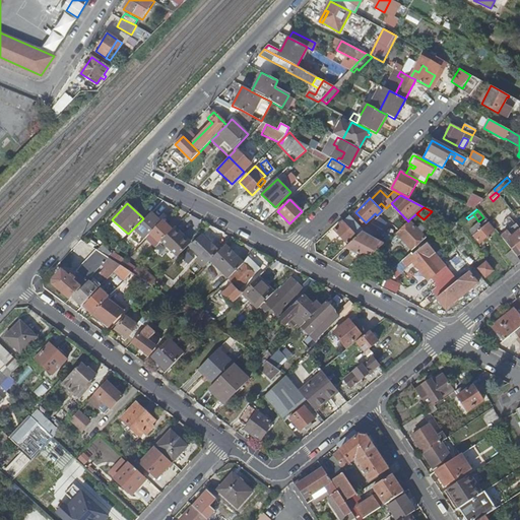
[(144,220),(134,231),(144,240),(150,234),(161,222),(151,212),(144,220)]
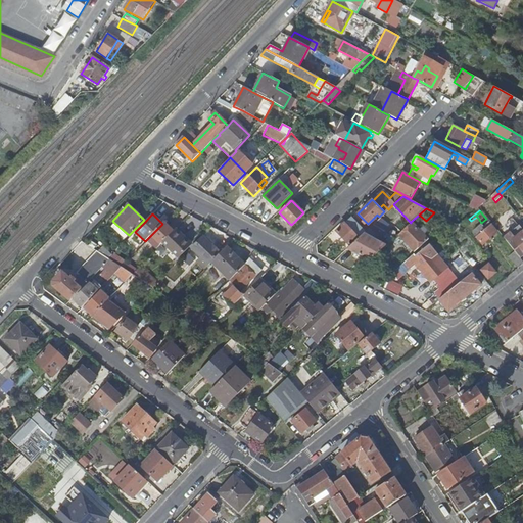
[(361,227),(351,217),(343,224),(358,239),(363,234),(366,231),(361,227)]
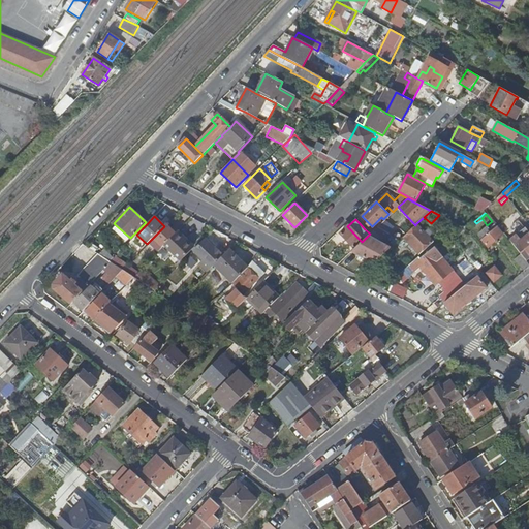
[(146,222),(135,232),(136,235),(147,224),(146,222)]
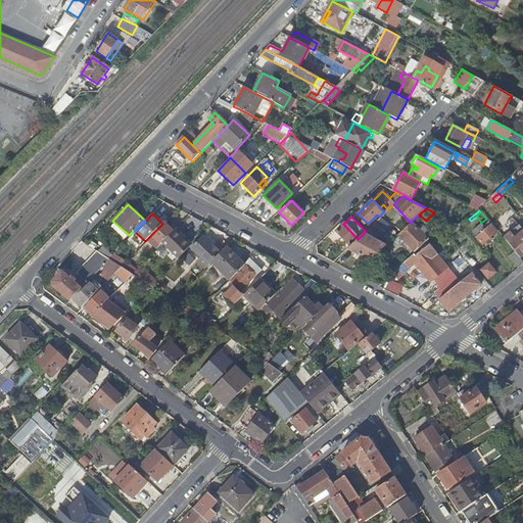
[(151,235),(160,244),(162,242),(172,233),(174,231),(163,222),(162,224),(151,235)]
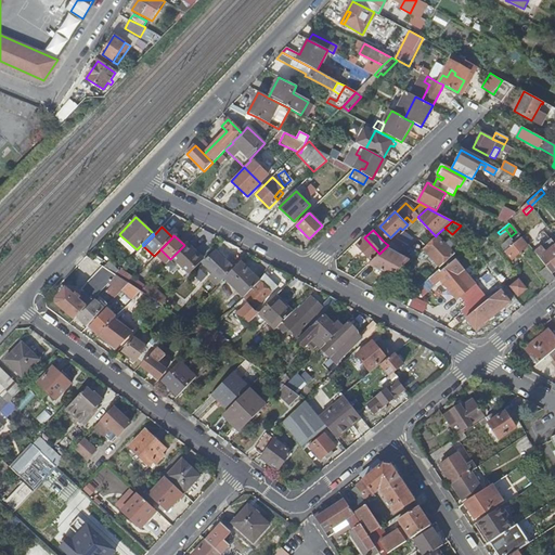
[(436,236),(423,248),(440,267),(453,255),(449,249),(453,245),(449,241),(444,244),(436,235),(436,236)]
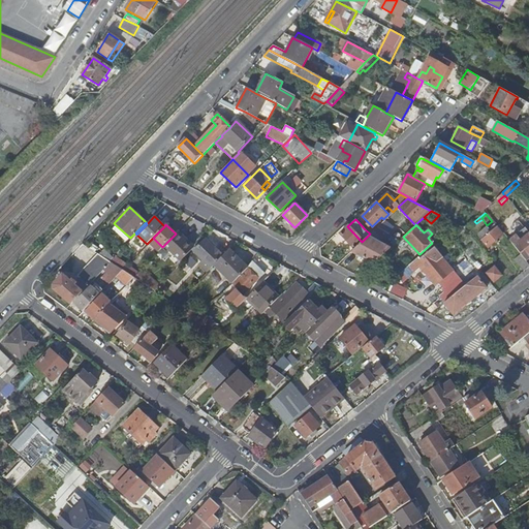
[(126,242),(130,238),(116,225),(113,228),(126,242)]
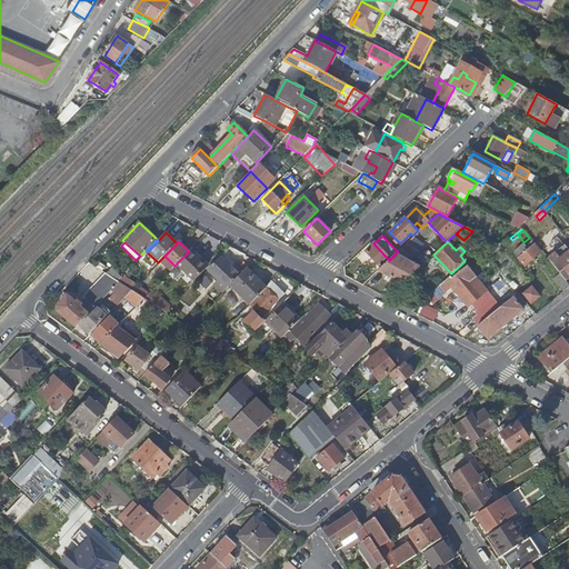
[(365,251),(380,268),(389,260),(373,243),(365,251)]
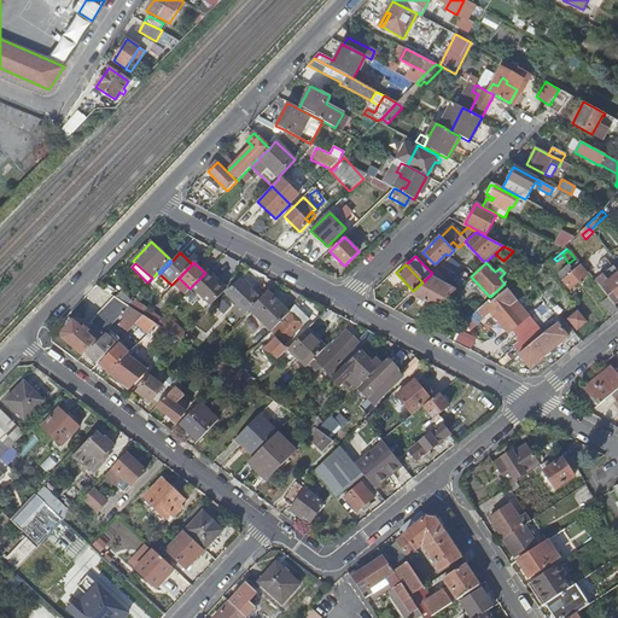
[(561,277),(563,279),(563,280),(570,289),(587,274),(579,266),(566,275),(565,273),(561,277)]
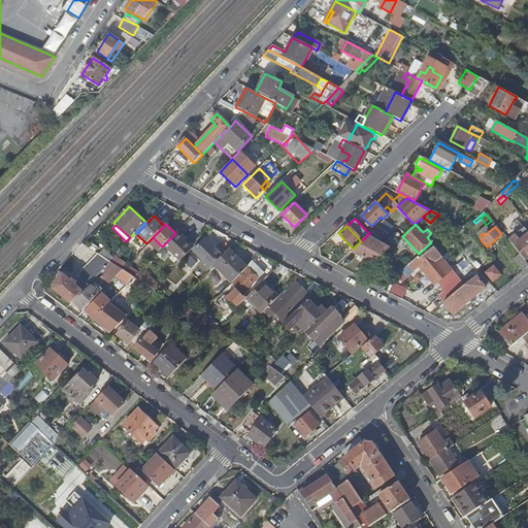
[(507,239),(520,255),(525,260),(527,257),(527,233),(523,228),(507,239)]
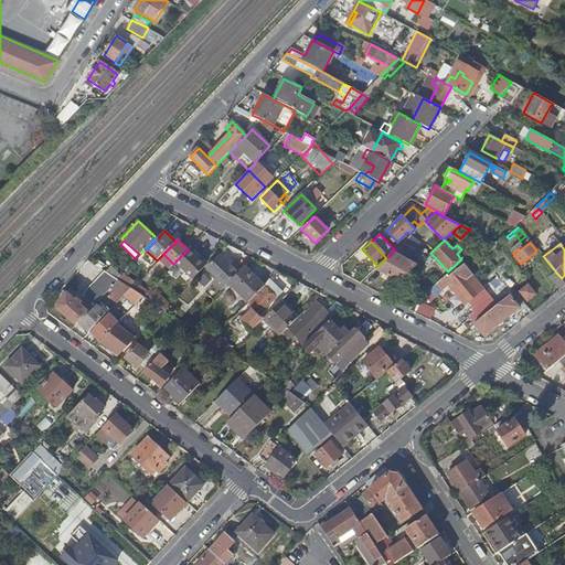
[(185,252),(176,262),(193,278),(206,265),(198,257),(194,260),(185,252)]
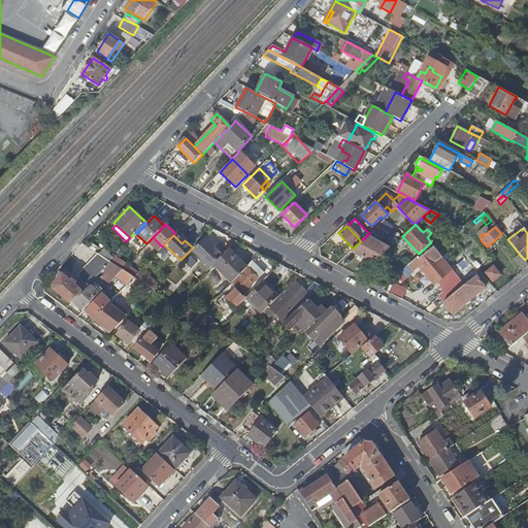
[(351,252),(372,264),(375,262),(389,249),(366,236),(361,241),(353,249),(351,252)]
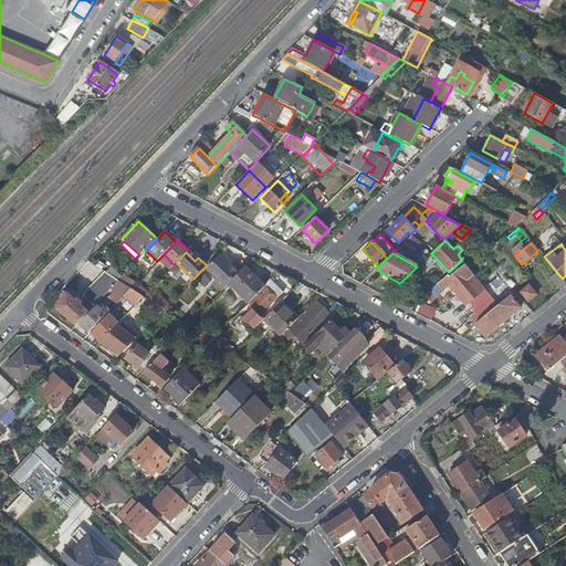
[(226,287),(229,283),(238,274),(237,273),(238,272),(230,265),(230,266),(219,255),(207,269),(226,287)]
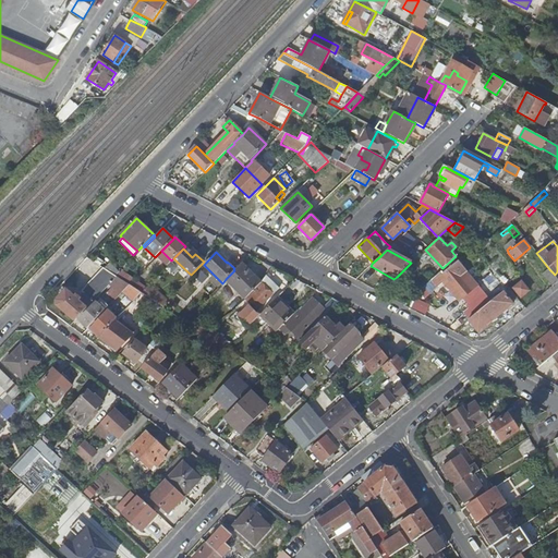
[(458,262),(452,264),(476,293),(481,289),(458,262)]
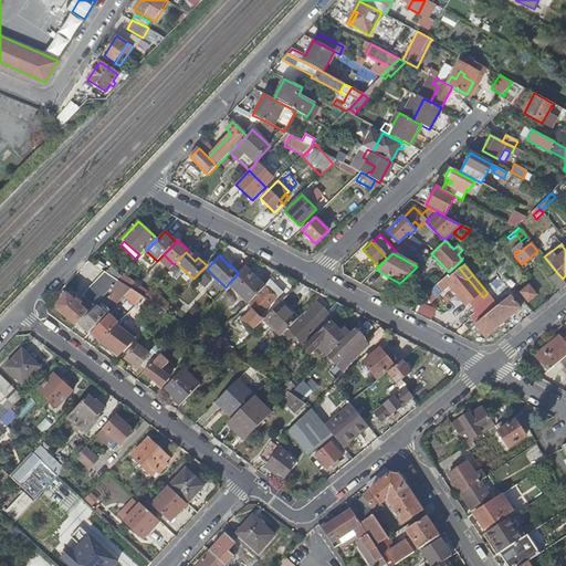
[(112,266),(106,272),(118,280),(118,281),(123,276),(112,266)]
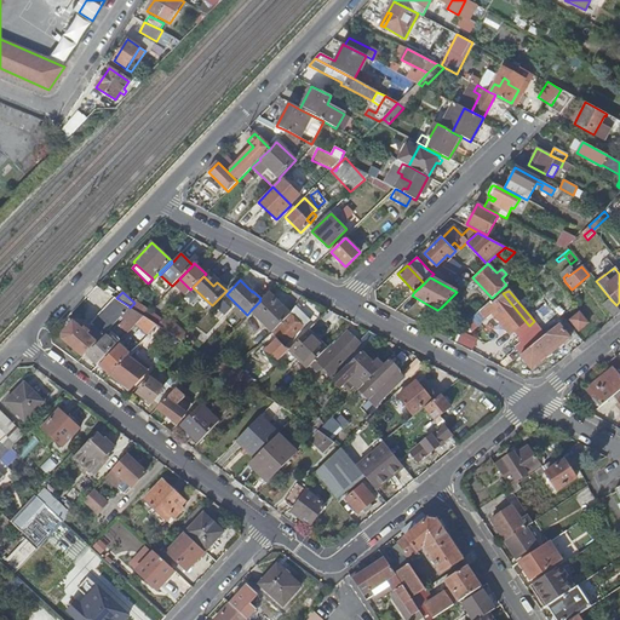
[(457,292),(441,308),(447,315),(464,299),(457,292)]
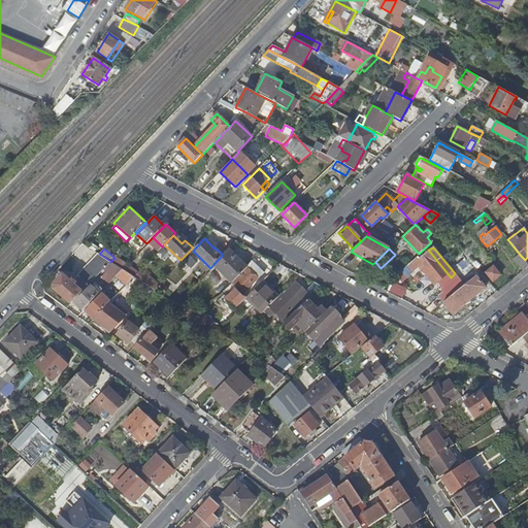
[(213,264),(231,283),(246,267),(229,250),(222,256),(213,264)]
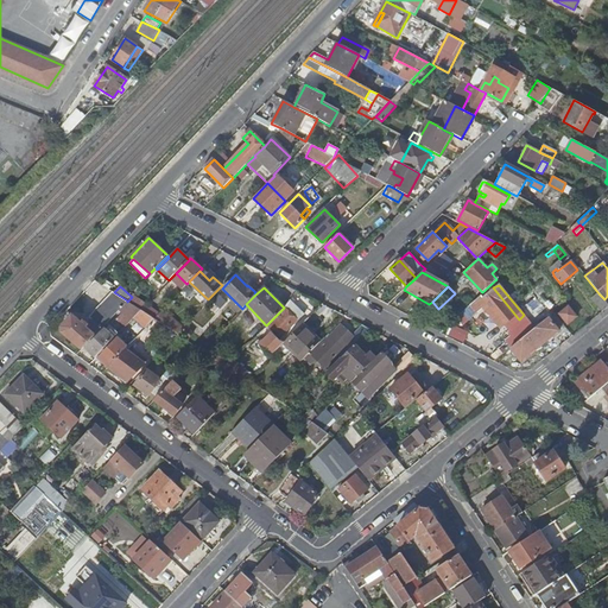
[(101,328),(127,301),(114,292),(113,292),(88,318),(92,321),(101,328)]
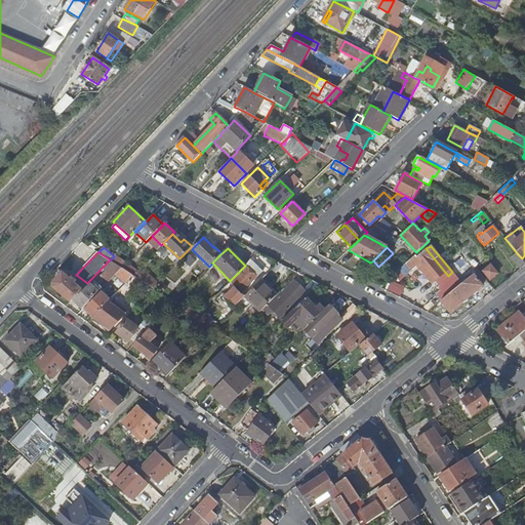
[(421,254),(423,256),(414,264),(426,278),(430,275),(435,280),(443,274),(427,253),(426,254),(423,252),(421,254)]
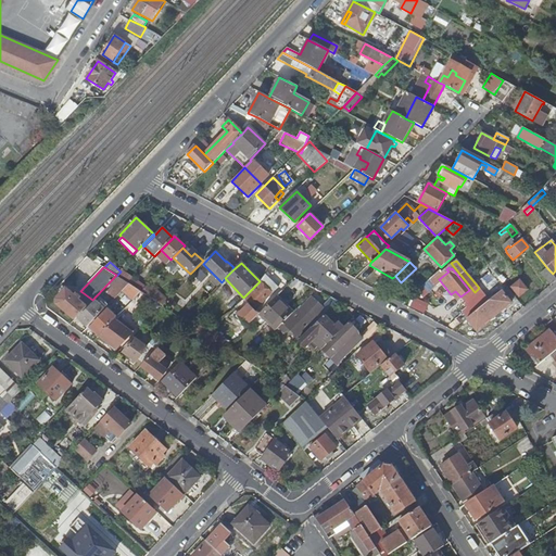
[(544,270),(553,282),(555,279),(555,278),(553,274),(547,268),(544,270)]
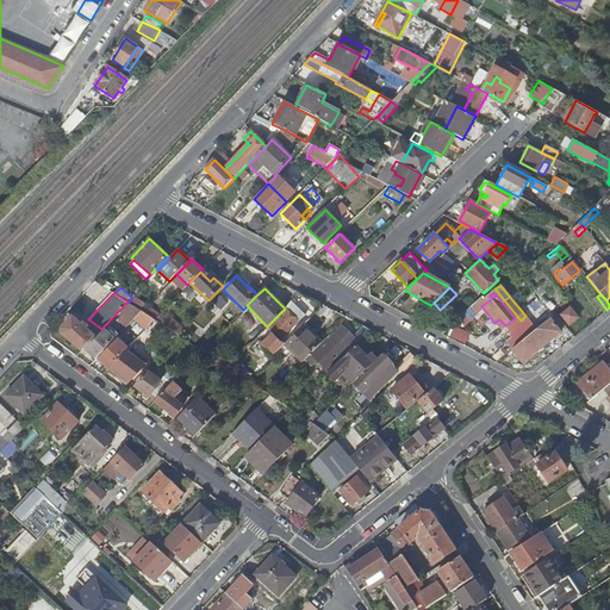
[(132,298),(128,303),(141,311),(147,305),(134,296),(132,298)]
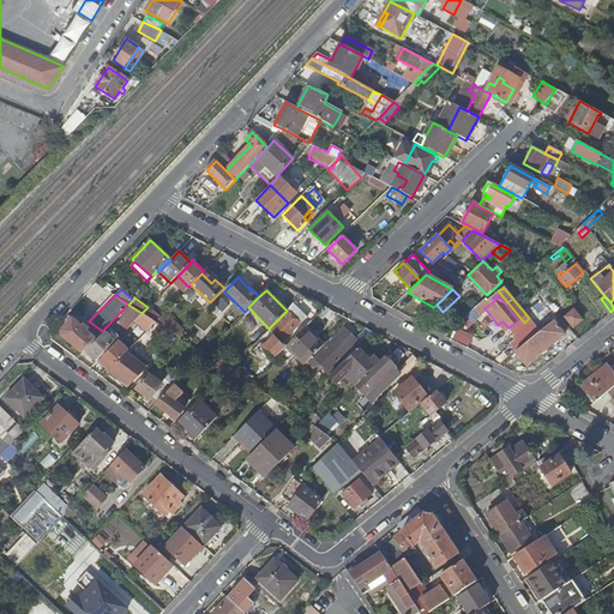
[(597,301),(607,314),(611,312),(601,299),(597,301)]
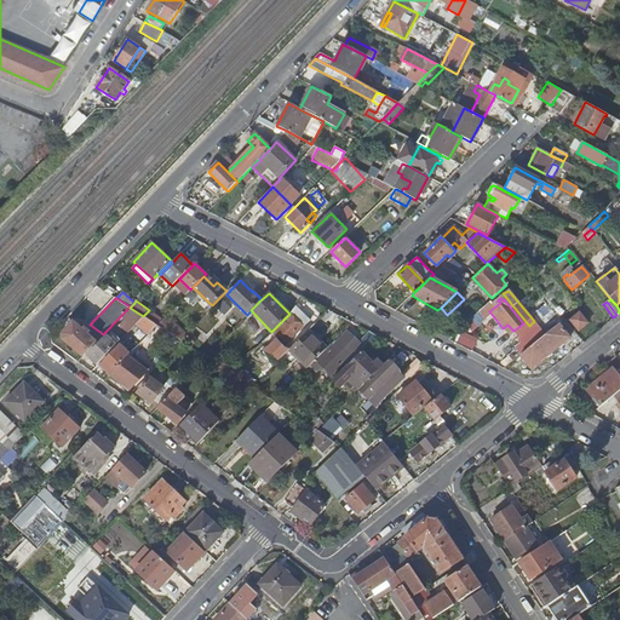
[(291,315),(274,332),(286,344),(310,320),(297,305),(291,315)]
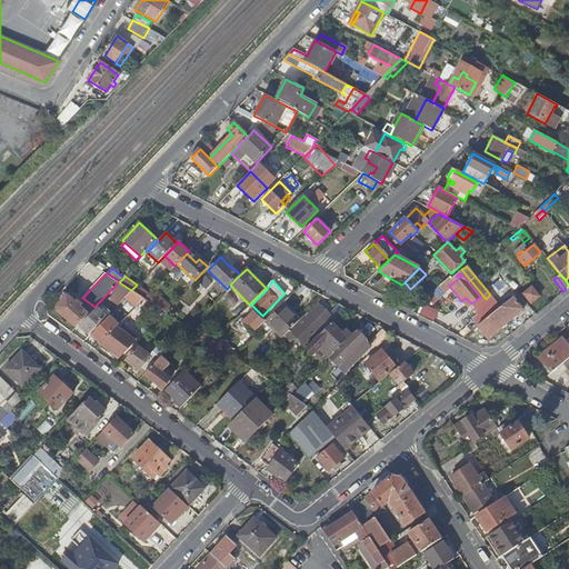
[(143,298),(149,292),(138,283),(137,285),(131,290),(143,298)]
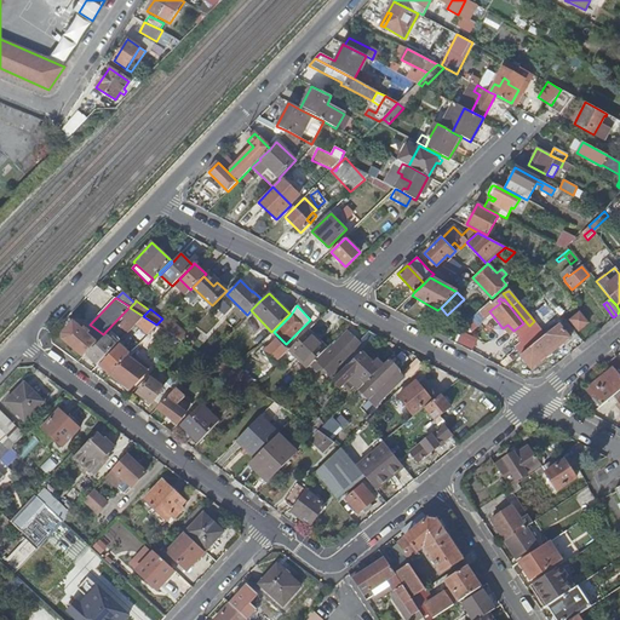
[(587,323),(579,313),(569,320),(578,331),(587,323)]
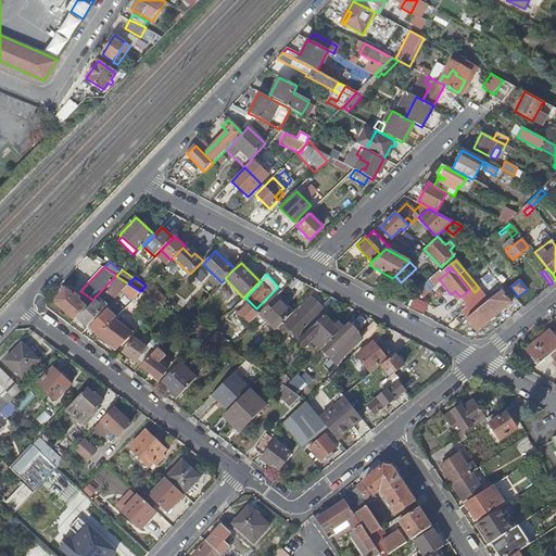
[(243,298),(244,298),(245,298),(261,282),(260,281),(243,298)]
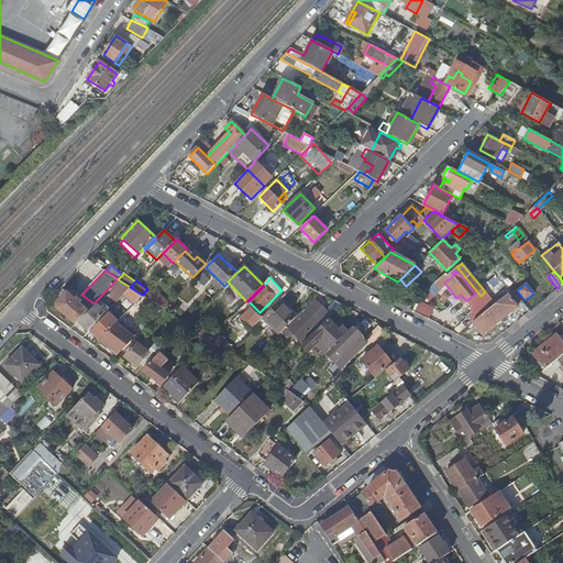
[(117,322),(142,296),(142,295),(130,287),(124,294),(130,299),(112,318),(109,315),(91,332),(99,340),(108,331),(117,322)]
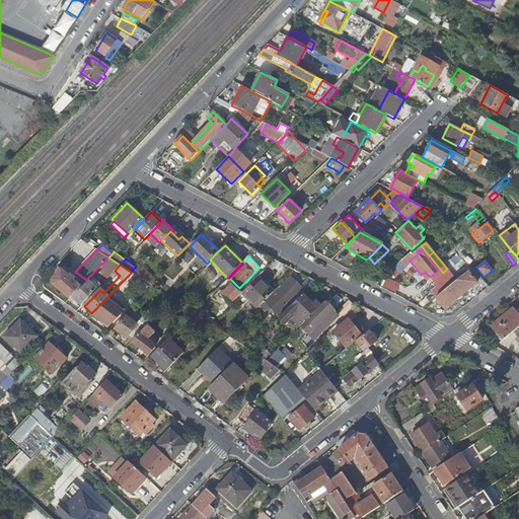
[(151,286),(156,281),(139,265),(136,267),(131,272),(131,273),(151,286)]
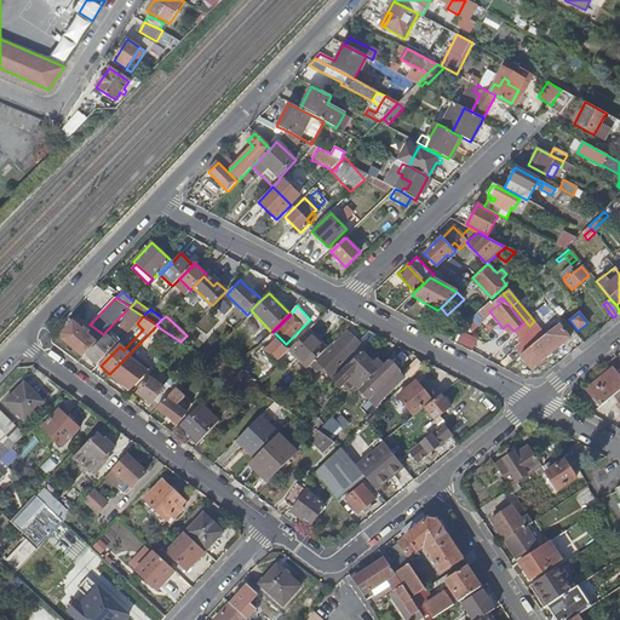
[(84,356),(104,334),(103,334),(93,327),(87,334),(75,322),(63,333),(64,339),(84,356)]
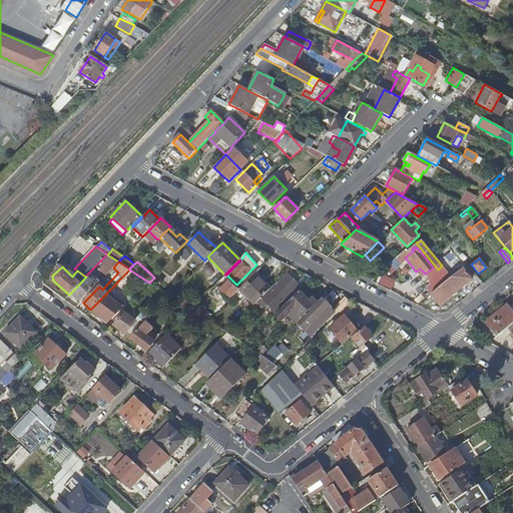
[(437,288),(430,294),(440,306),(471,279),(462,268),(456,273),(455,271),(450,275),(451,277),(437,288)]
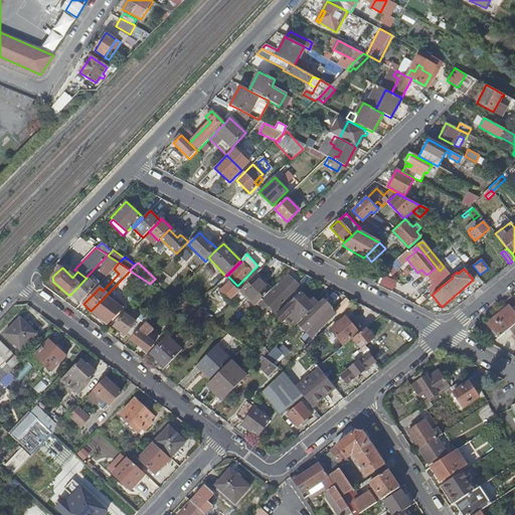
[(439,289),(453,278),(452,276),(446,269),(432,281),(439,289)]
